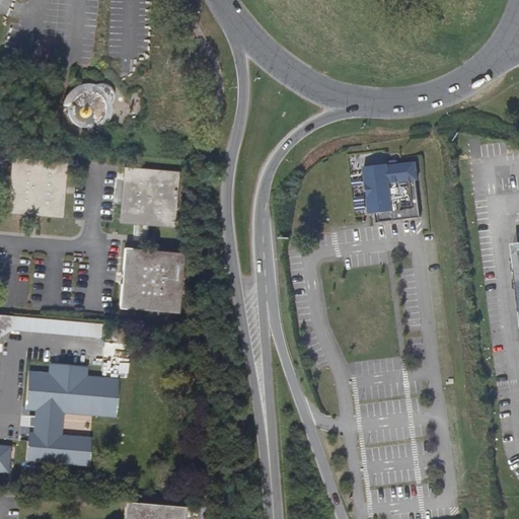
[(91,124),(97,121),(98,119),(102,113),(101,108),(101,104),(99,100),(102,98),(100,96),(98,94),(95,97),(91,94),(92,85),(85,85),(80,86),(76,87),(73,89),(77,95),(77,96),(75,98),(71,106),(71,113),(74,119),(77,122),(82,124),(86,125),(91,124)]
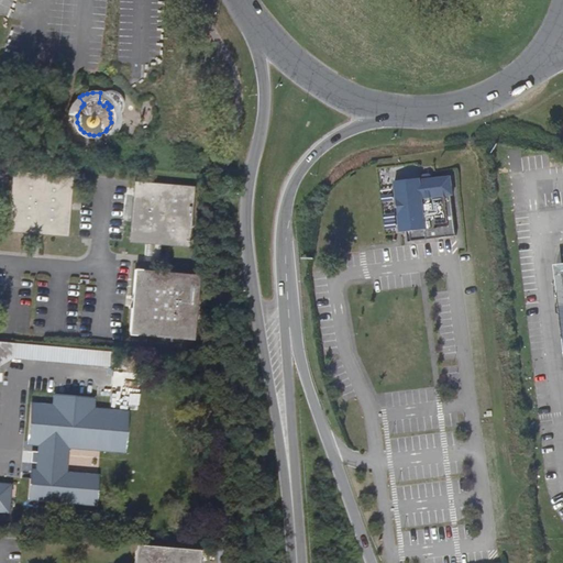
[(63,235),(67,232),(72,179),(68,176),(15,172),(11,175),(7,227),(10,231),(63,235)]
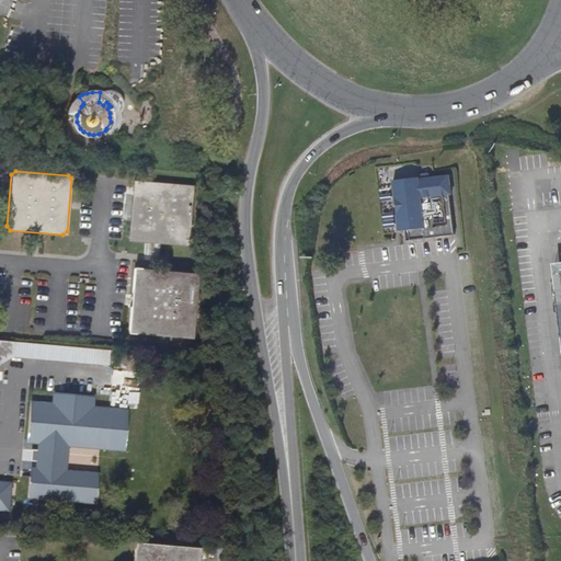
[(409,230),(410,240),(455,236),(450,194),(451,194),(449,176),(431,179),(431,175),(428,174),(423,175),(421,176),(421,180),(419,180),(419,178),(395,181),(400,231),(409,230)]
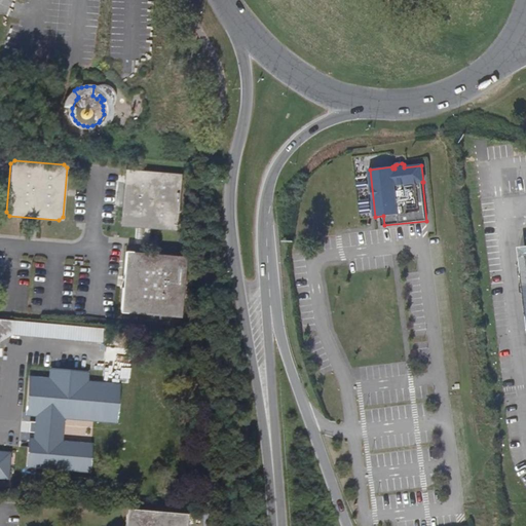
[(181,183),(182,179),(178,174),(129,171),(125,174),(120,222),(124,226),(173,230),(178,226),(181,188),(181,183)]
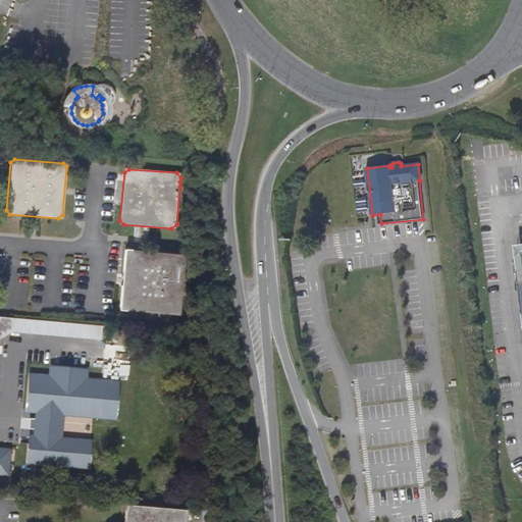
[(125,256),(121,305),(125,309),(173,312),(177,309),(181,261),(177,256),(129,253),(125,256)]
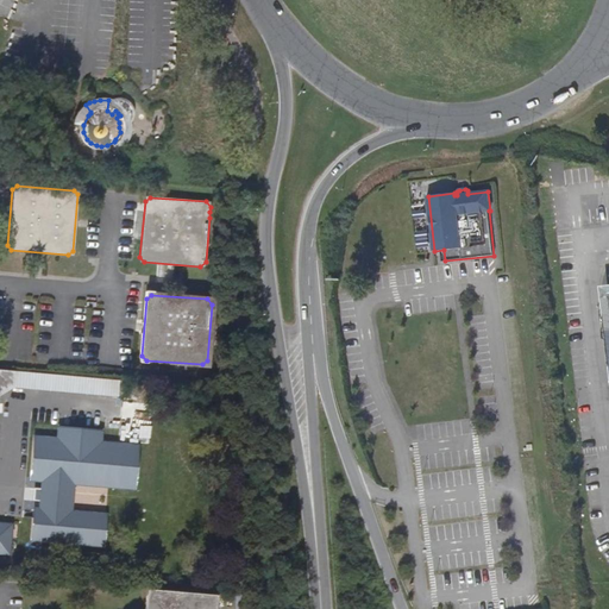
[(0,385),(119,394),(120,377),(0,369),(0,385)]
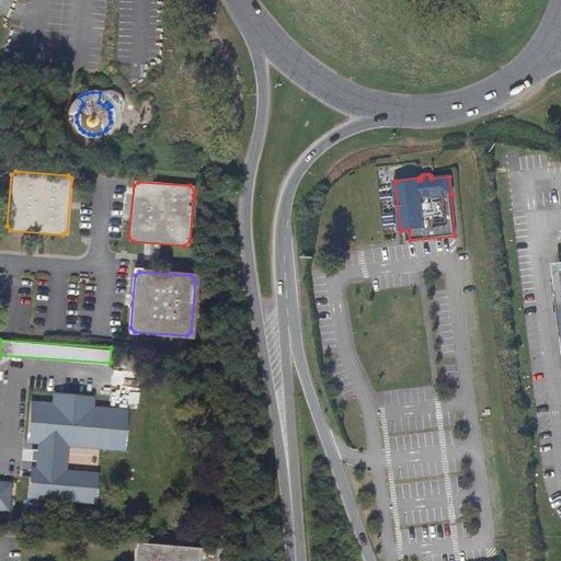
[(38,450),(31,449),(31,460),(38,461),(37,471),(32,471),(31,489),(31,494),(91,500),(93,477),(60,473),(63,442),(119,446),(122,413),(89,410),(88,410),(89,399),(55,396),(54,407),(32,405),(29,439),(39,439),(38,450)]
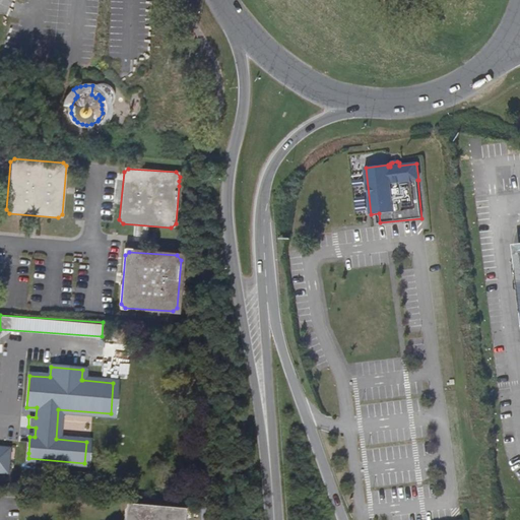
[(181,519),(182,513),(180,510),(131,506),(126,509),(125,519),(181,519)]
